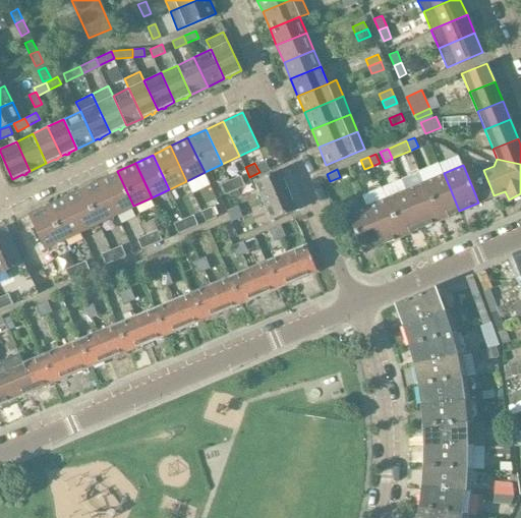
[(254,180),(264,200),(289,189),(280,170),(254,180)]
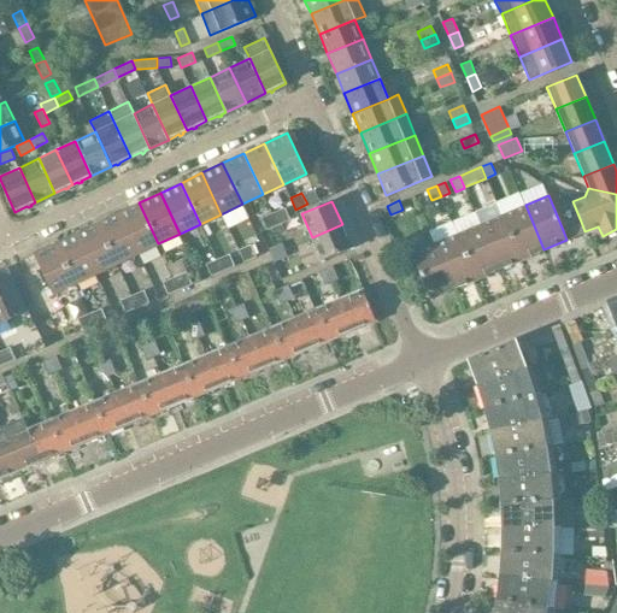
[(139,202),(118,212),(137,254),(158,243),(139,202)]
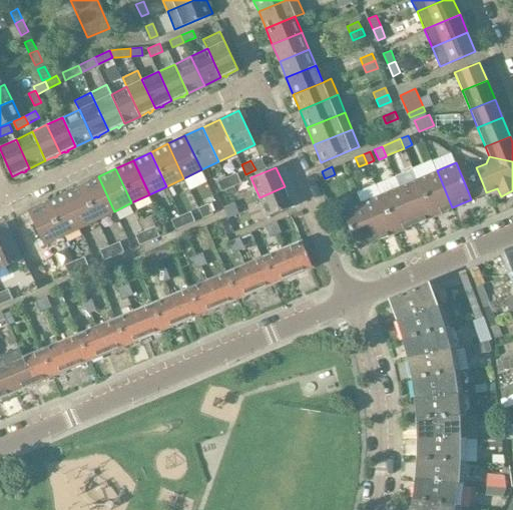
[(437,170),(418,178),(433,215),(452,207),(437,170)]
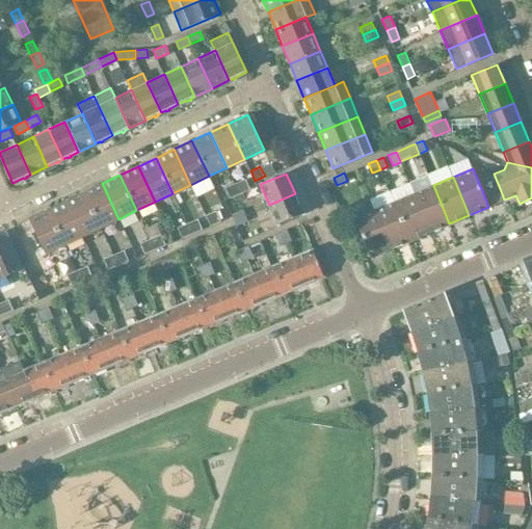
[(245,178),(234,183),(238,193),(249,188),(245,178)]
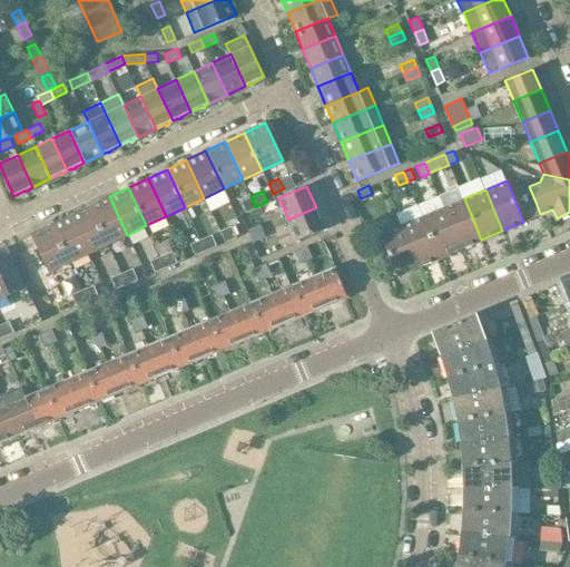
[(109,196),(89,205),(107,244),(127,235),(109,196)]
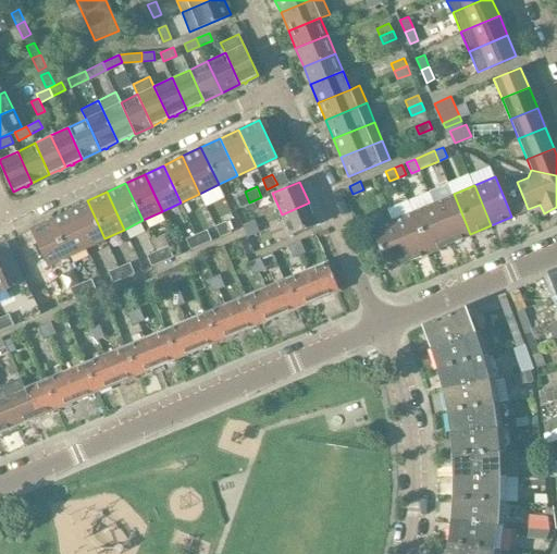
[(239,207),(249,202),(245,192),(235,195),(239,207)]
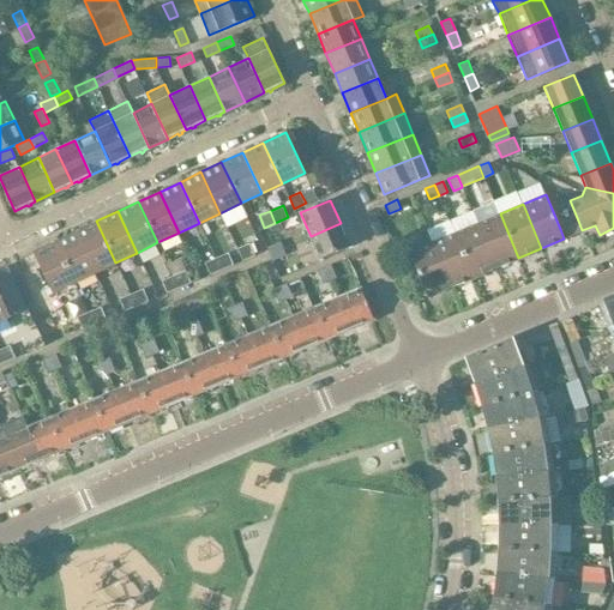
[(500,213),(477,223),(495,267),(518,258),(500,213)]
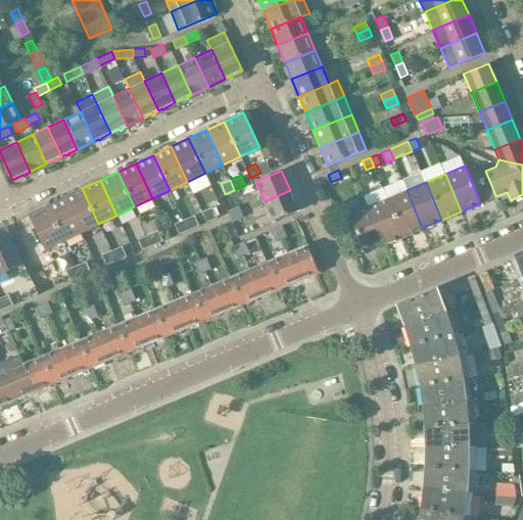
[(82,188),(64,197),(81,232),(98,224),(82,188)]
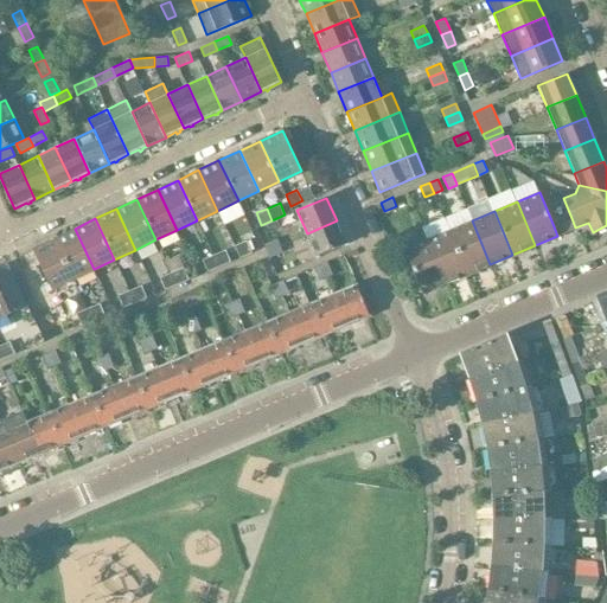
[(572,218),(554,226),(557,236),(575,228),(572,218)]
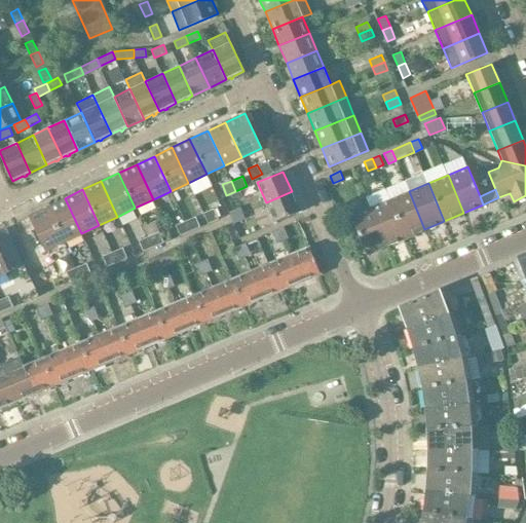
[(292,191),(266,202),(274,222),(300,211),(292,191)]
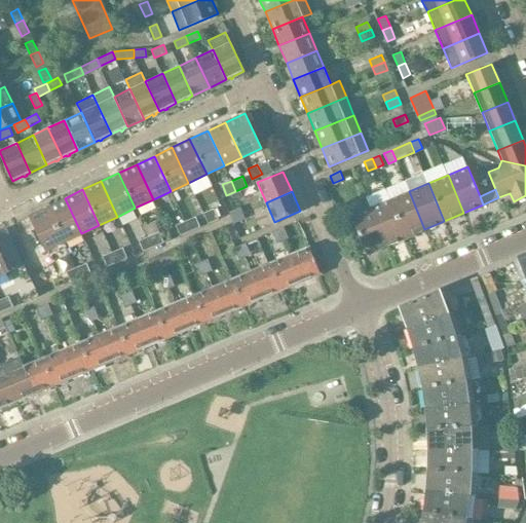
[(409,191),(389,199),(405,237),(424,229),(409,191)]
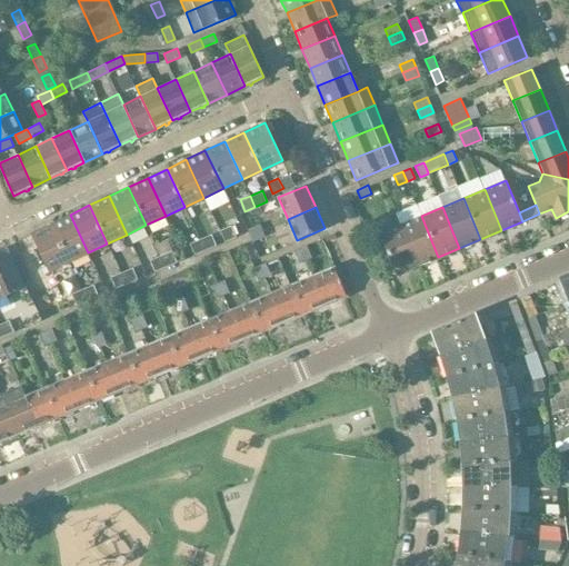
[(70,215),(51,224),(69,261),(88,252),(70,215)]
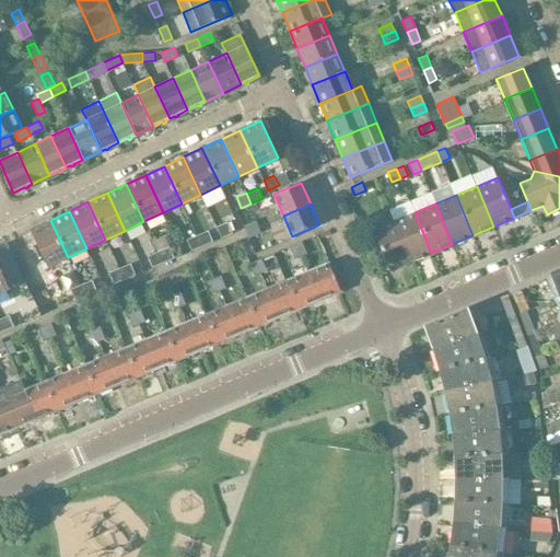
[(415,212),(394,221),(410,262),(431,253),(415,212)]
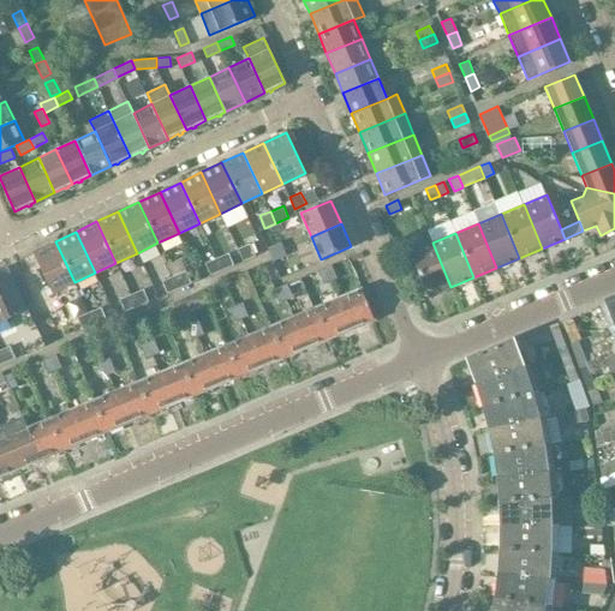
[(55,241),(33,252),(52,293),(75,282),(55,241)]
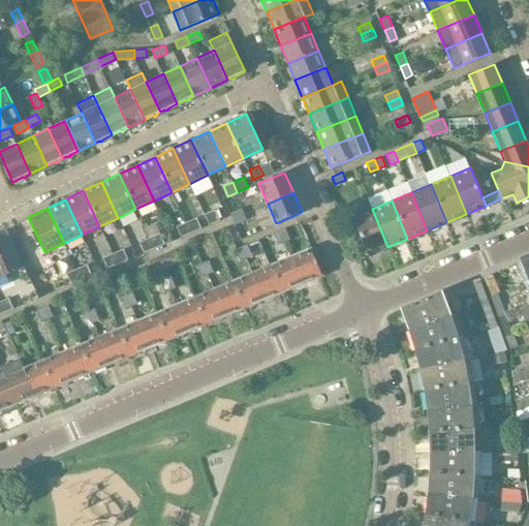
[(209,223),(219,219),(215,209),(205,213),(209,223)]
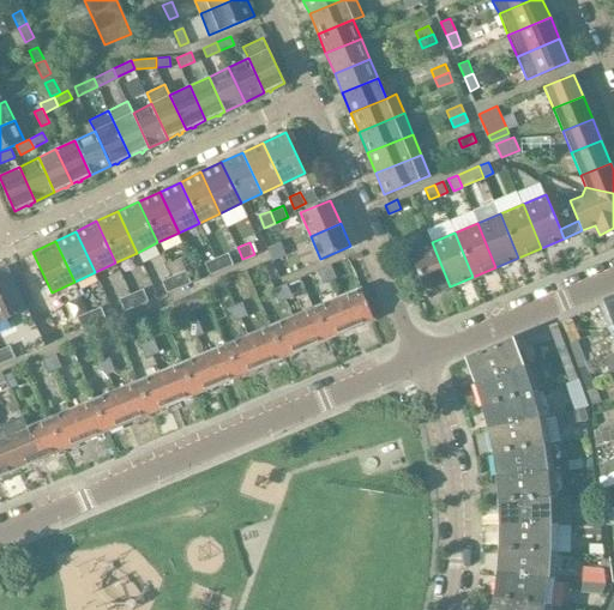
[(266,247),(269,253),(282,248),(280,242),(266,247)]
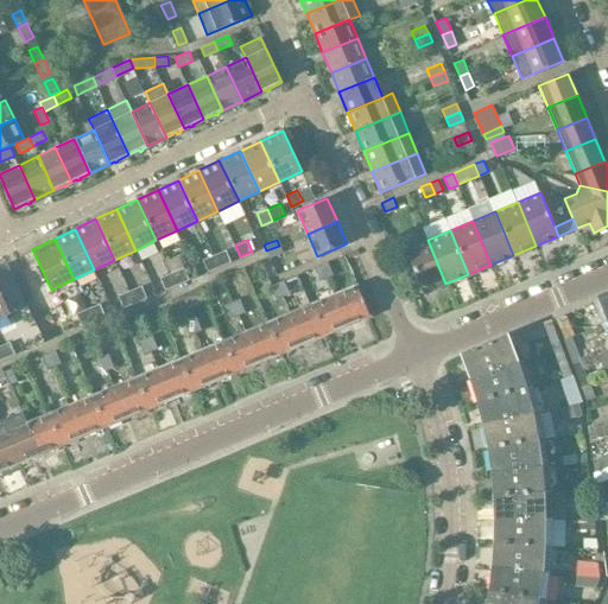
[(424,293),(445,284),(428,240),(405,249),(424,293)]
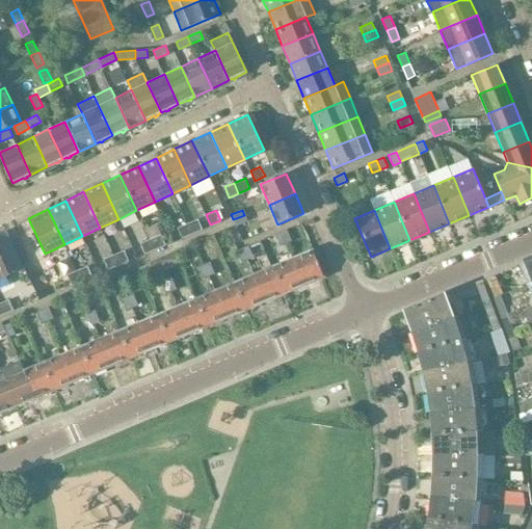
[(244,215),(233,219),(235,225),(246,220),(244,215)]
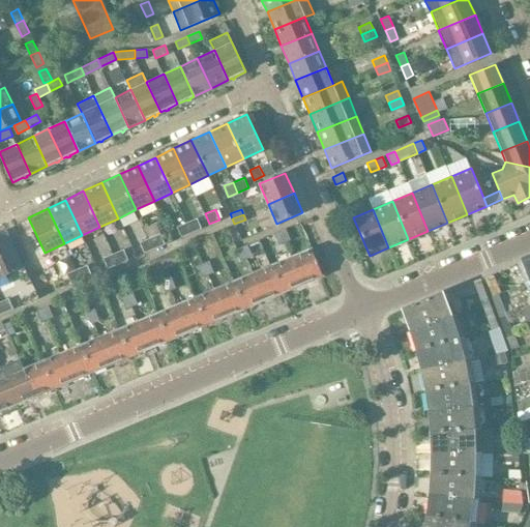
[(197,217),(185,222),(189,232),(201,228),(197,217)]
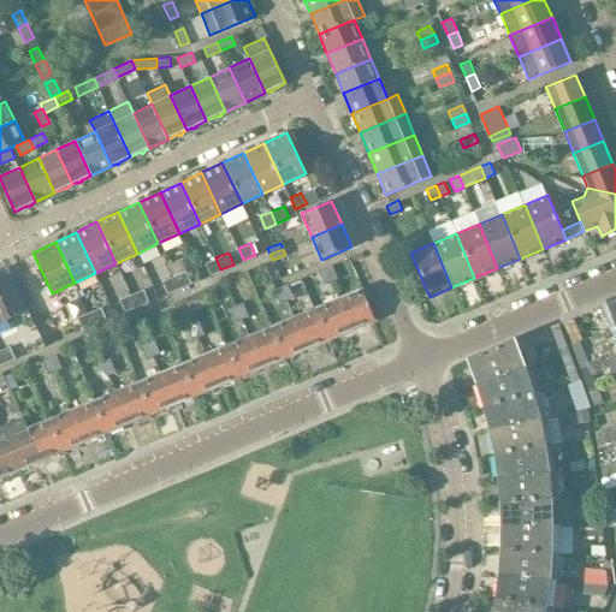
[(211,274),(220,269),(215,257),(205,262),(211,274)]
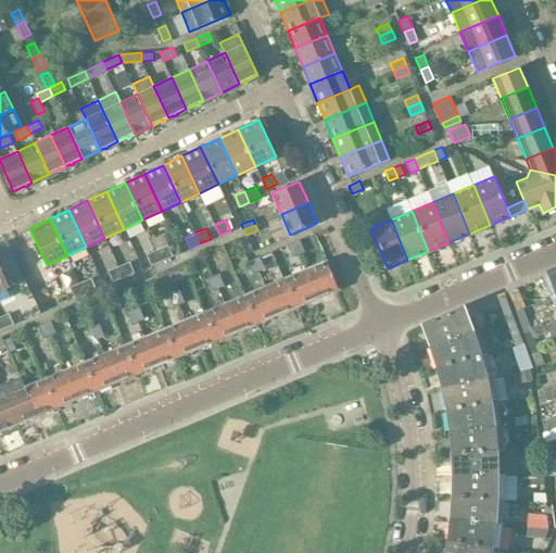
[(299,239),(293,241),(299,253),(304,250),(299,239)]
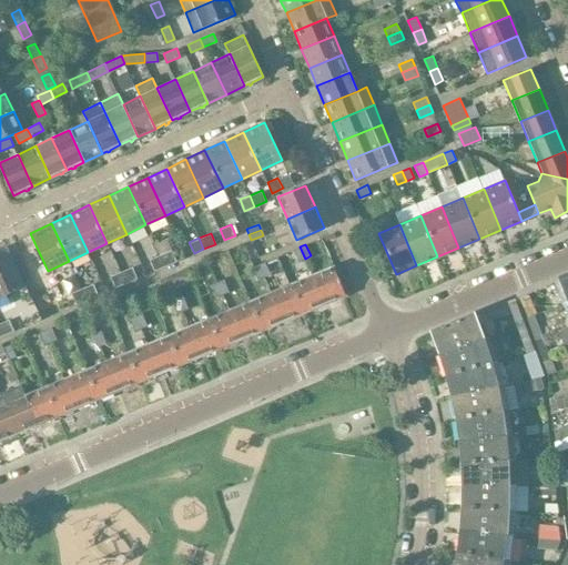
[(305,259),(300,246),(294,249),(298,261),(305,259)]
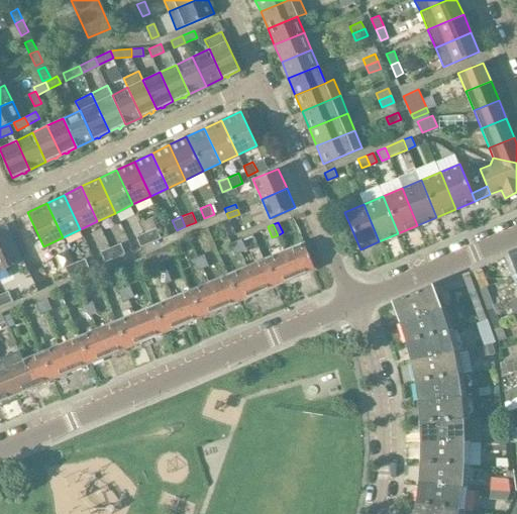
[(156,227),(145,231),(149,241),(161,237),(156,227)]
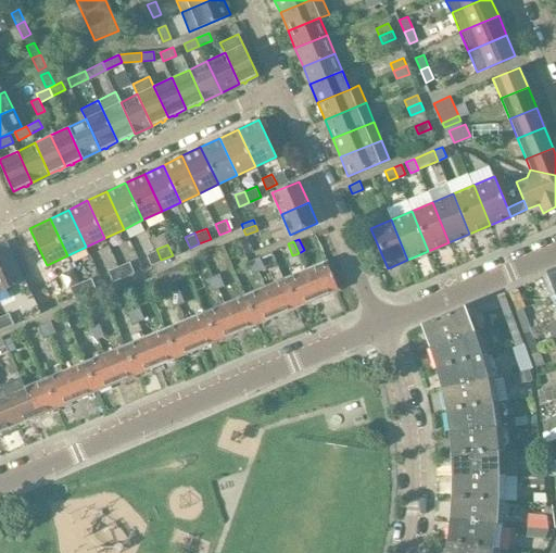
[(151,264),(161,260),(156,249),(147,253),(151,264)]
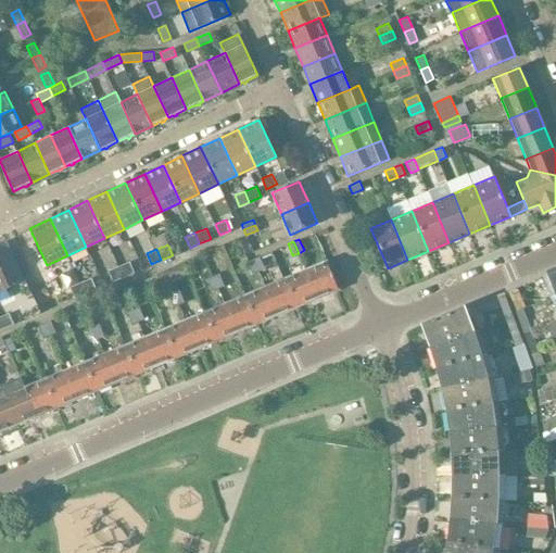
[(261,254),(253,258),(257,269),(266,266),(261,254)]
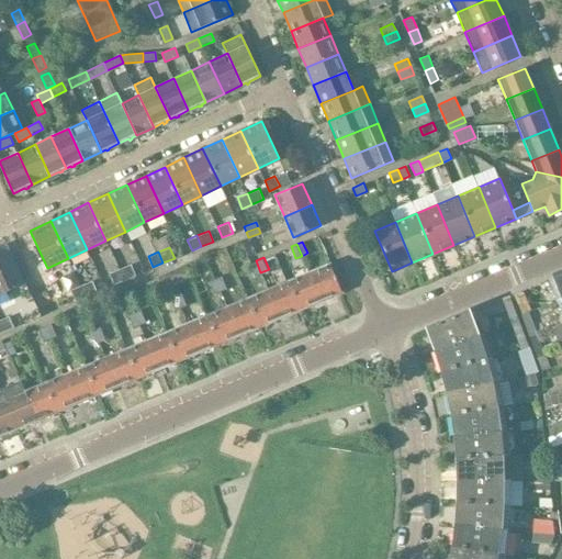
[(253,276),(260,272),(256,260),(247,265),(253,276)]
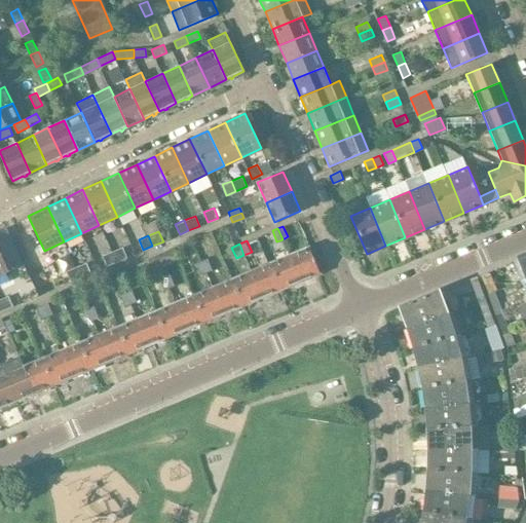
[(122,247),(111,251),(116,261),(126,257),(122,247)]
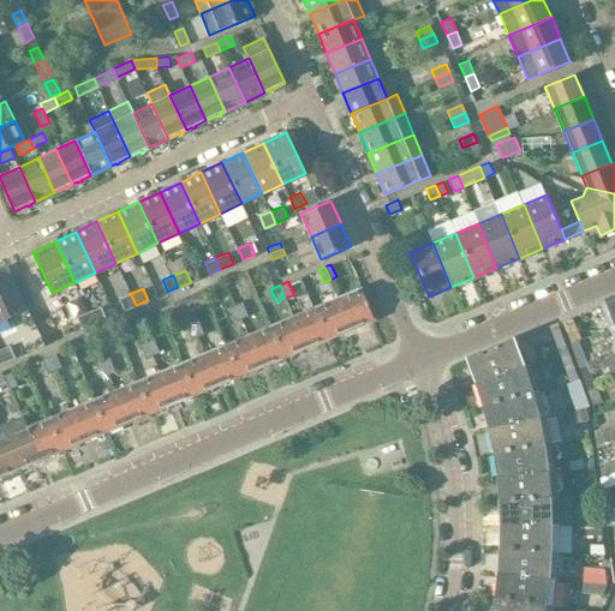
[(360,288),(338,298),(351,328),(374,318),(360,288)]
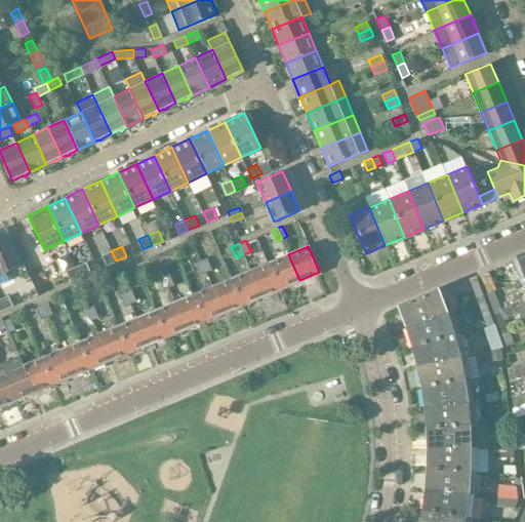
[(107,265),(116,261),(111,250),(102,254),(107,265)]
